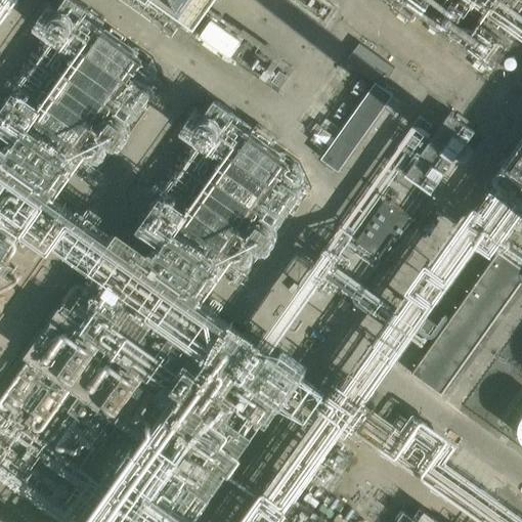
[(0,16),(10,14),(7,0),(0,0),(0,16)]
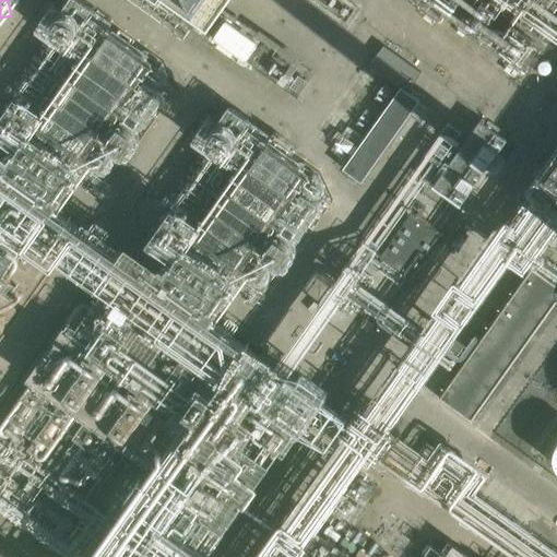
[(155,0),(205,35),(229,0),(155,0)]
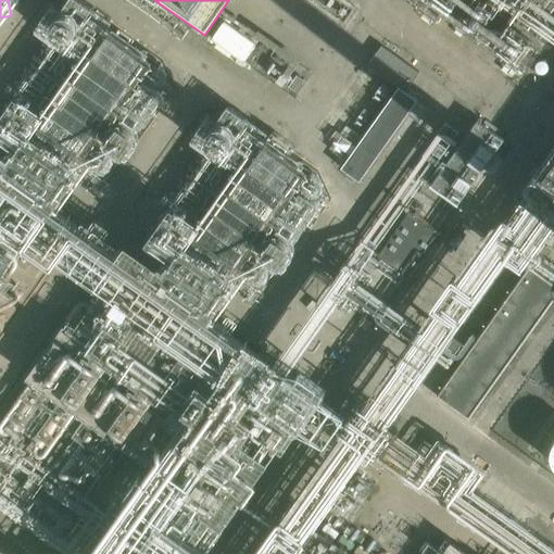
[(211,40),(243,62),(257,42),(225,20),(211,40)]
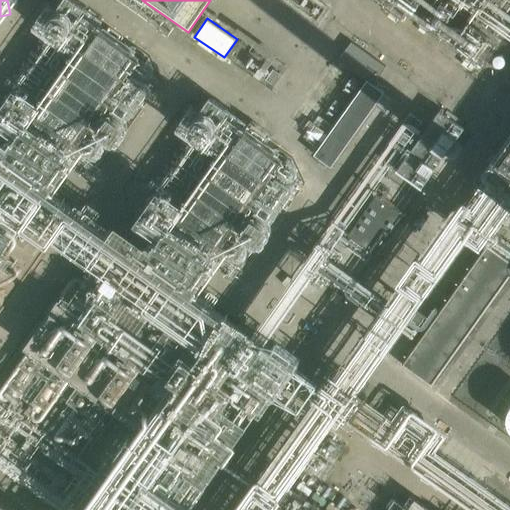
[(27,119),(64,143),(116,64),(79,40),(27,119)]
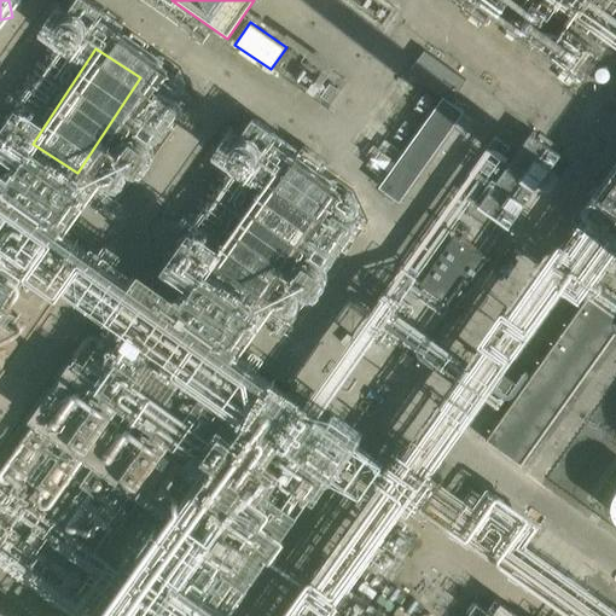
[(478,91),(423,52),(407,75),(440,99),(378,187),(401,203),(478,91)]
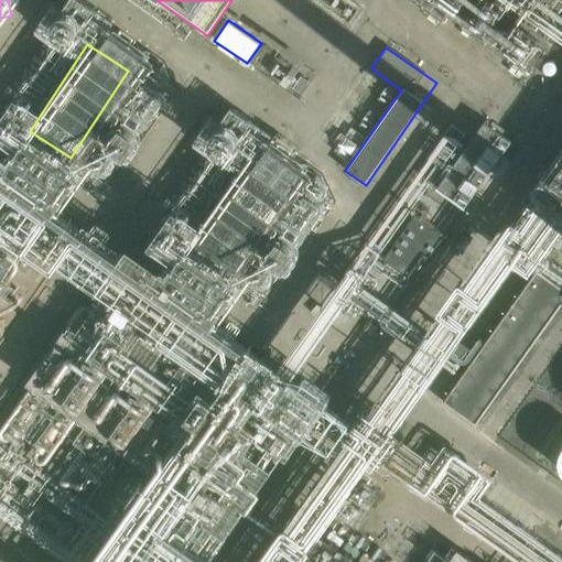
[(509,142),(483,123),(433,190),(464,211),(509,142)]
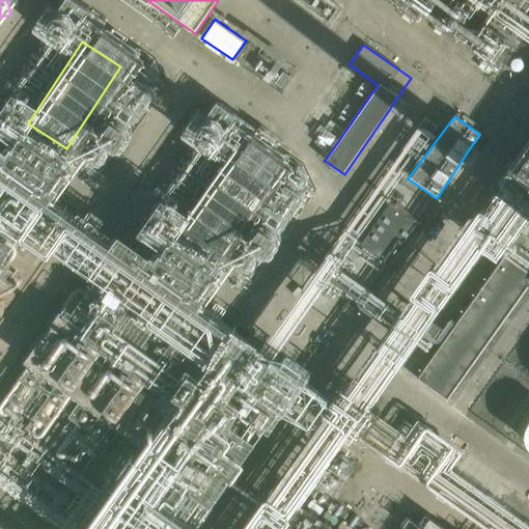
[(528,136),(510,163),(528,175),(528,136)]
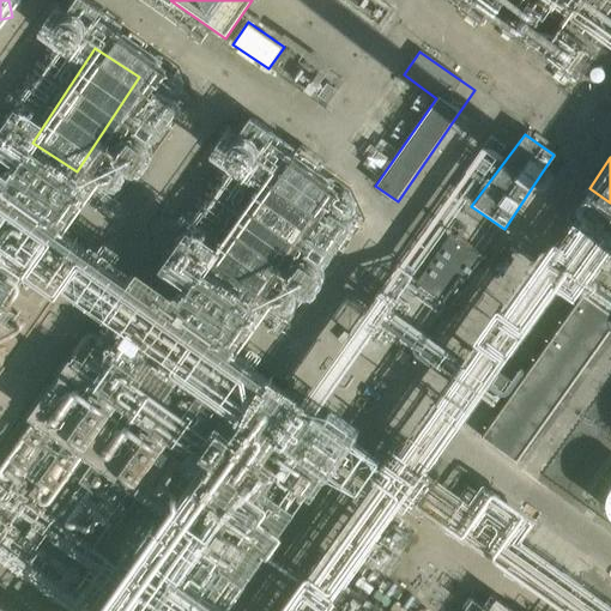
[(198,291),(242,318),(303,212),(259,186),(198,291)]
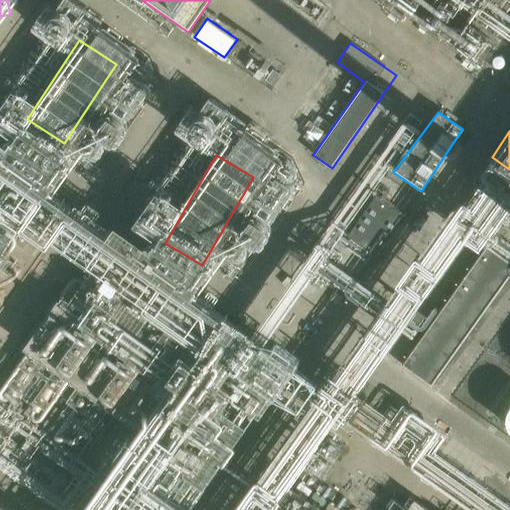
[(406,216),(375,194),(345,237),(375,257),(406,216)]
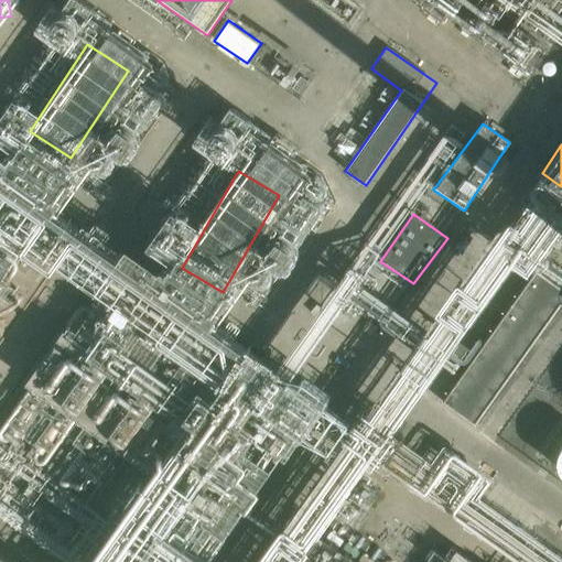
[(561,304),(561,290),(537,271),(442,404),(475,428),(561,304)]
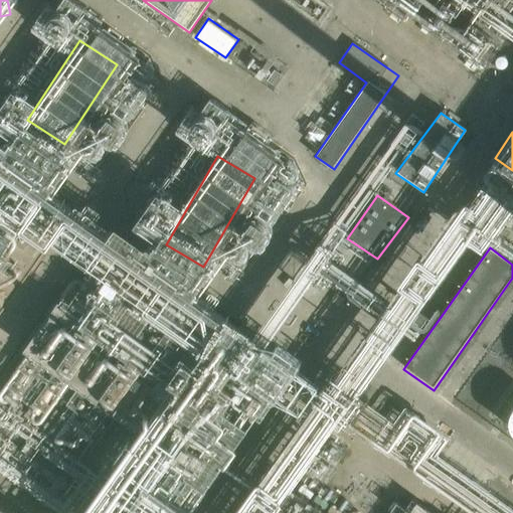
[(293,479),(268,512),(339,512),(293,479)]
